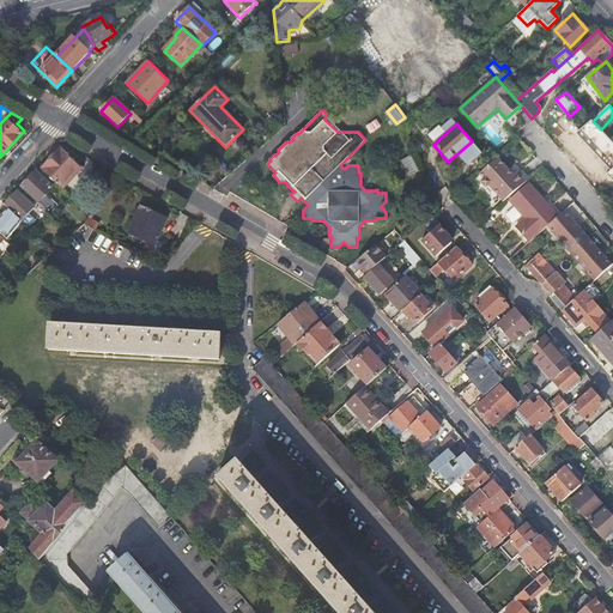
[(43,169),(64,188),(82,168),(61,150),(52,159),(43,169)]
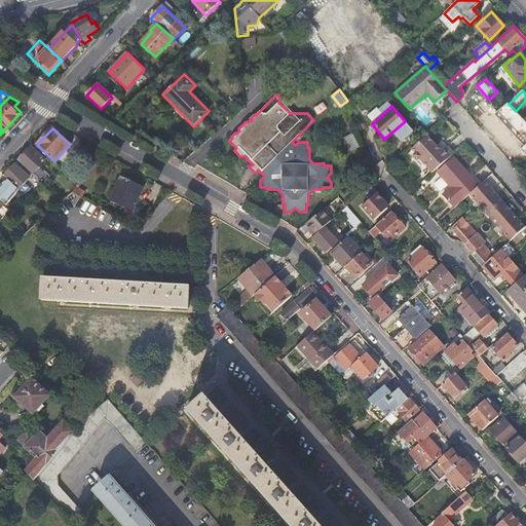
[(345,137),(353,150),(362,146),(353,133),(345,137)]
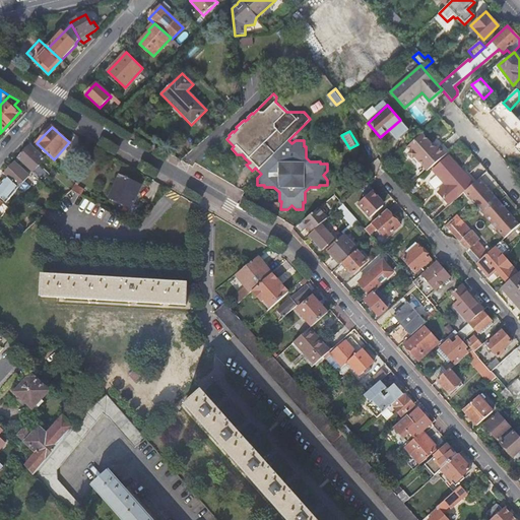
[(428,171),(448,153),(440,144),(436,147),(423,133),(419,136),(406,147),(410,152),(408,154),(410,156),(412,159),(414,156),(428,171)]
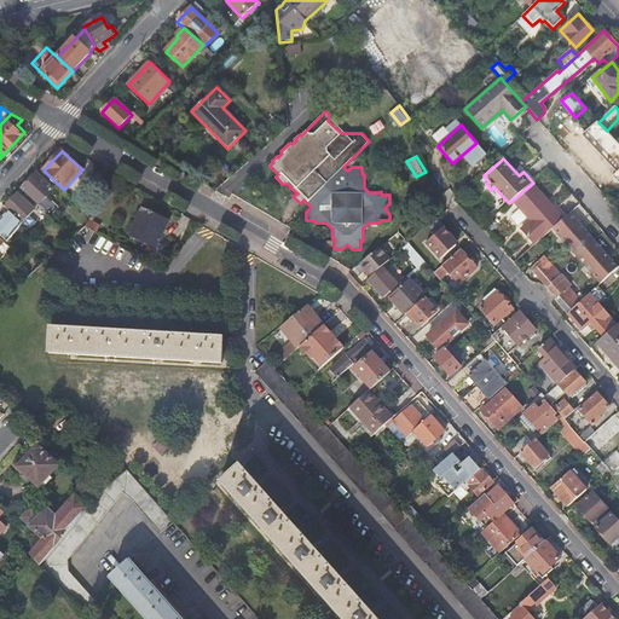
[(29,183),(22,190),(39,206),(53,190),(36,174),(29,183)]
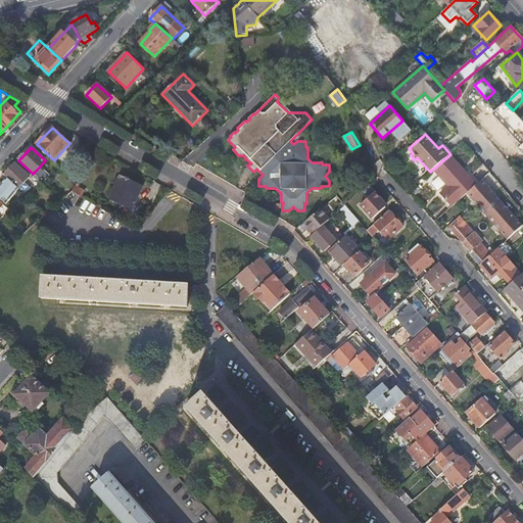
[(446,200),(452,207),(467,193),(477,185),(452,155),(434,171),(448,186),(440,194),(446,200)]
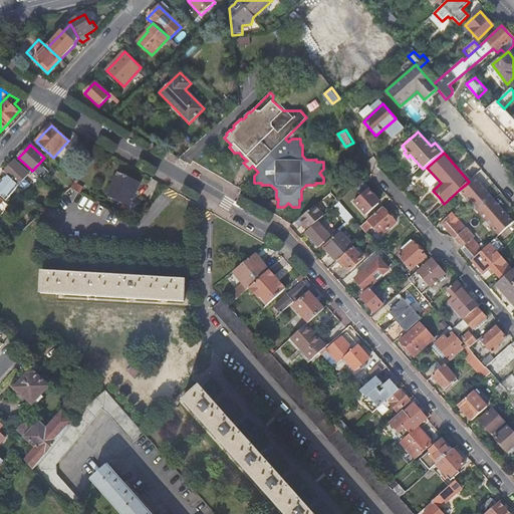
[(6,176),(18,186),(28,175),(14,162),(9,168),(4,173),(6,176)]
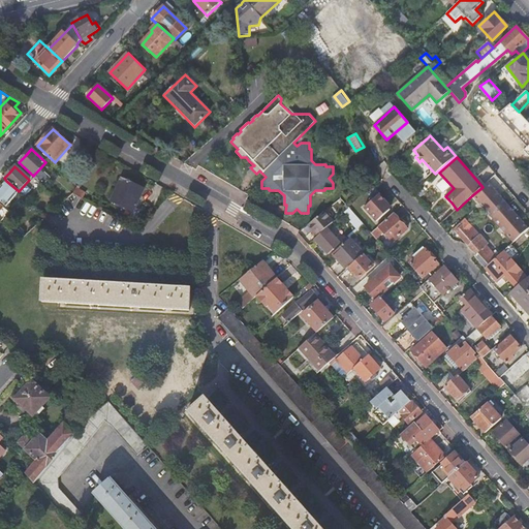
[(37,180),(41,184),(47,180),(42,176),(37,180)]
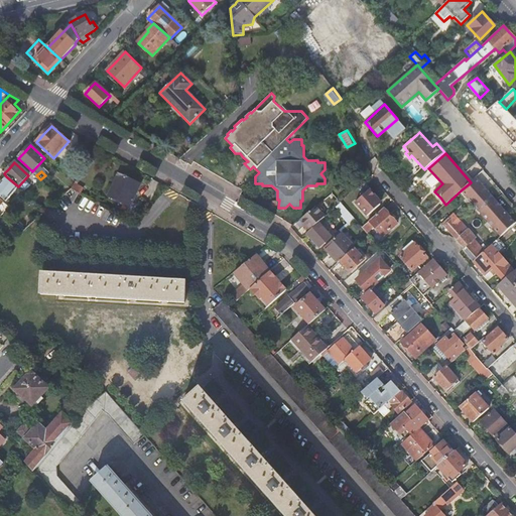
[(129,179),(119,174),(108,197),(130,206),(140,184),(129,179)]
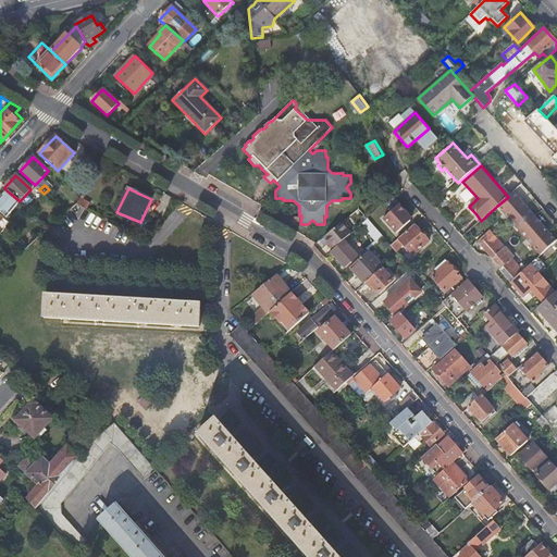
[(0,212),(7,218),(20,201),(7,190),(0,198),(0,212)]
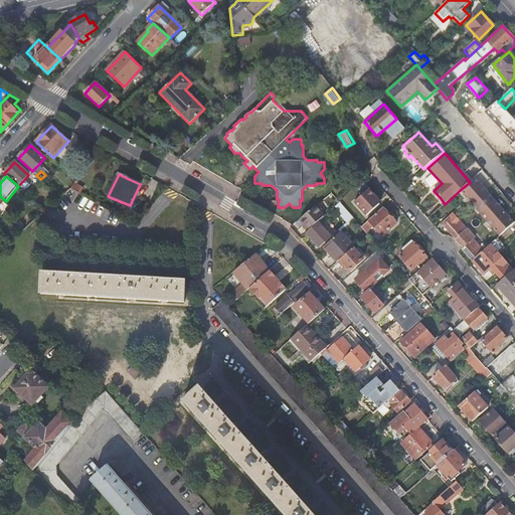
[(470,182),(460,190),(500,236),(514,223),(505,212),(484,189),(475,178),(470,182)]
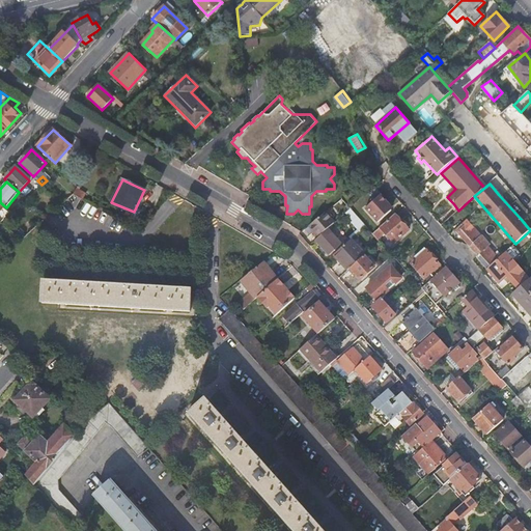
[(76,189),(73,195),(82,200),(85,194),(76,189)]
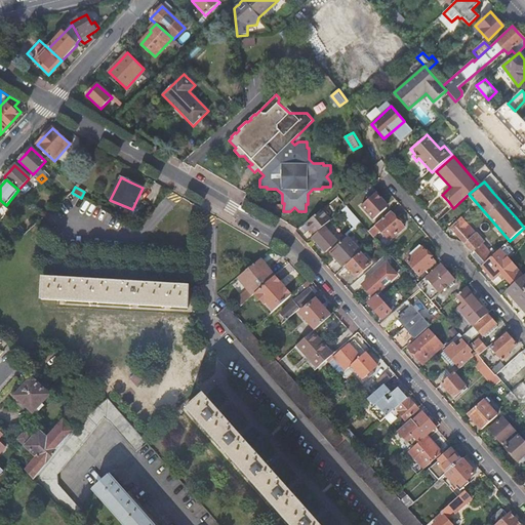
[(378,197),(375,194),(361,206),(373,219),(387,208),(380,201),(381,200),(378,197)]
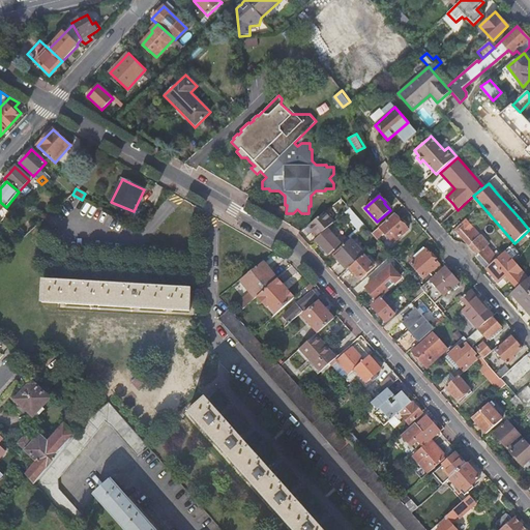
[(350,209),(350,208),(346,211),(353,218),(356,215),(350,209)]
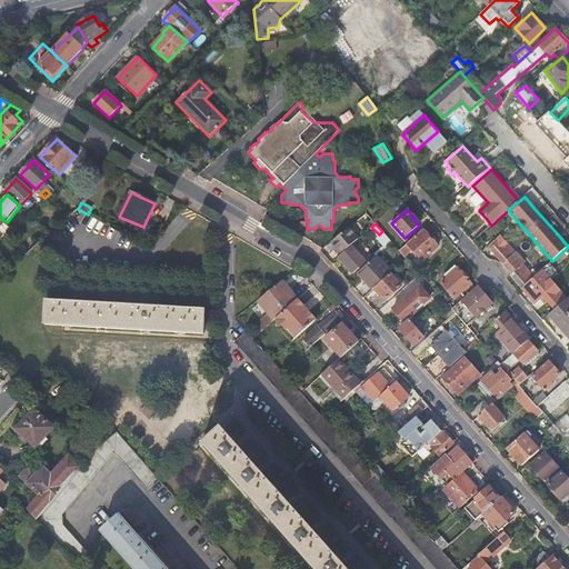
[(336,248),(341,255),(351,246),(358,239),(348,228),(330,242),(336,248)]
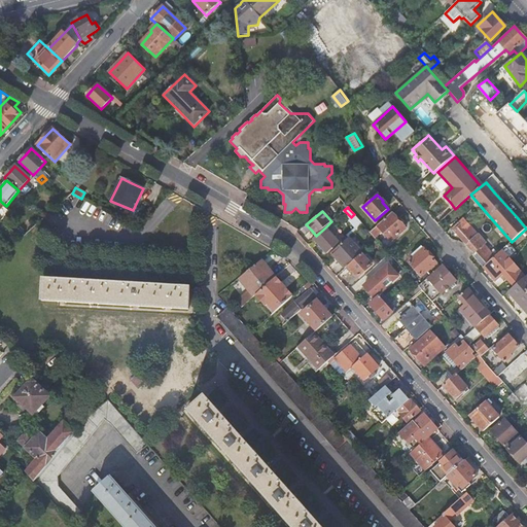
[(370,232),(375,237),(382,232),(390,242),(406,229),(398,220),(391,213),(370,232)]
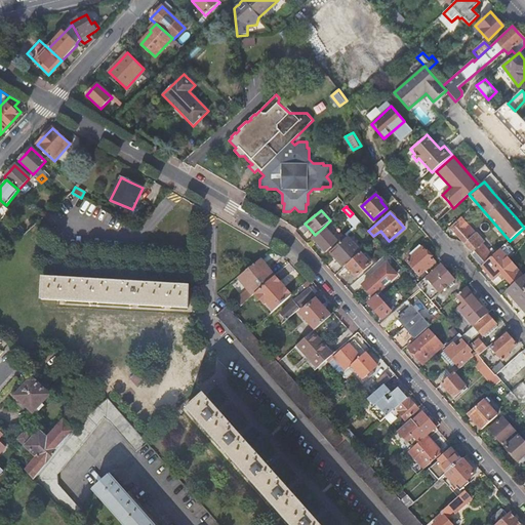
[(358,227),(361,224),(353,213),(350,216),(358,227)]
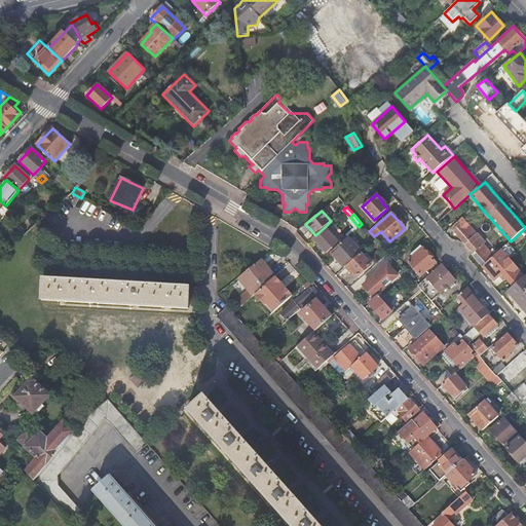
[(464,245),(465,246),(466,246),(474,253),(472,255),(477,261),(482,267),(493,257),(483,245),(485,242),(477,233),(476,234),(468,226),(470,225),(461,217),(450,227),(457,235),(465,243),(464,245)]
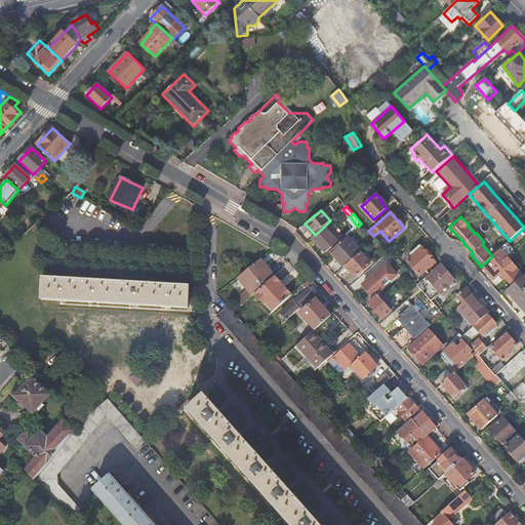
[(315,235),(312,238),(318,245),(321,248),(323,250),(325,252),(337,241),(324,227),(315,235)]
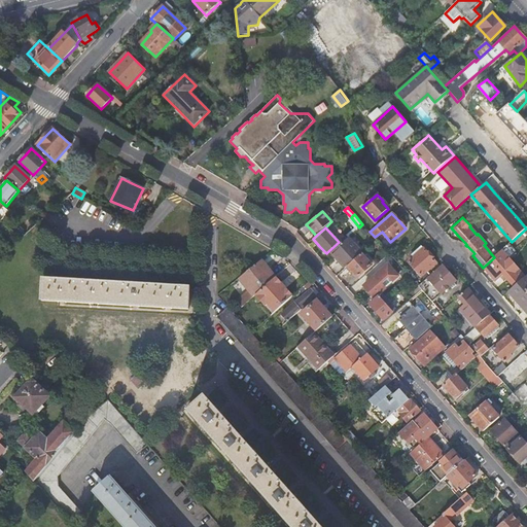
[(360,254),(361,253),(348,238),(331,253),(335,257),(339,261),(341,259),(347,267),(347,266),(360,254)]
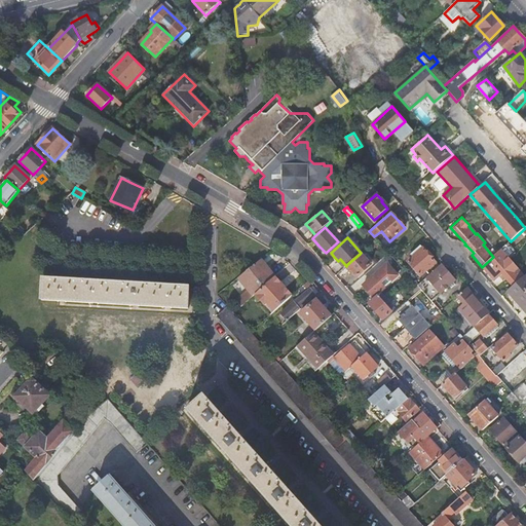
[(407,262),(424,280),(431,274),(427,269),(436,263),(429,256),(422,248),(420,250),(418,248),(410,255),(412,257),(407,262)]
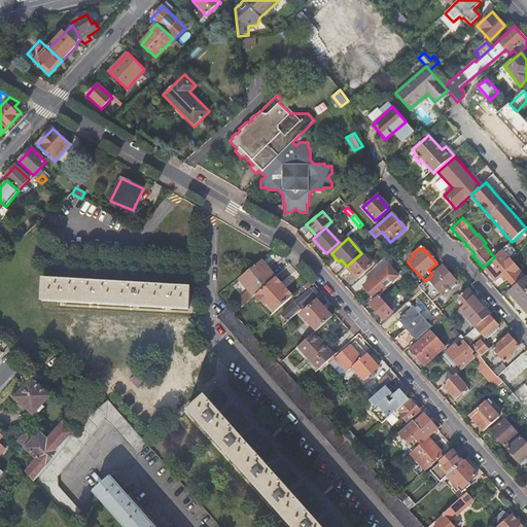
[(494,257),(483,268),(496,282),(500,279),(504,276),(514,287),(525,277),(501,251),(494,257)]
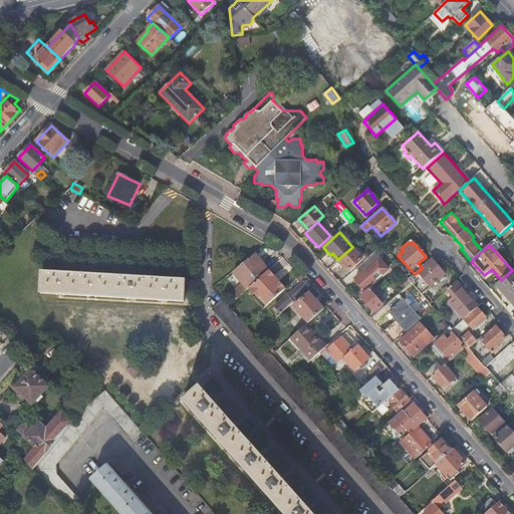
[(351,248),(338,259),(344,265),(349,271),(361,259),(351,248)]
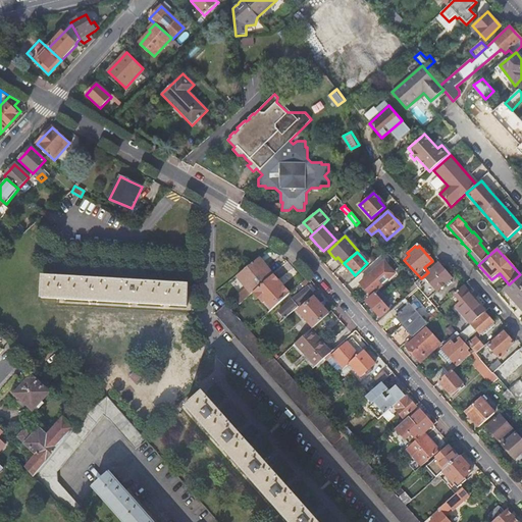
[(266,266),(260,257),(237,276),(246,288),(235,298),(240,304),(253,292),(273,274),(266,266)]
